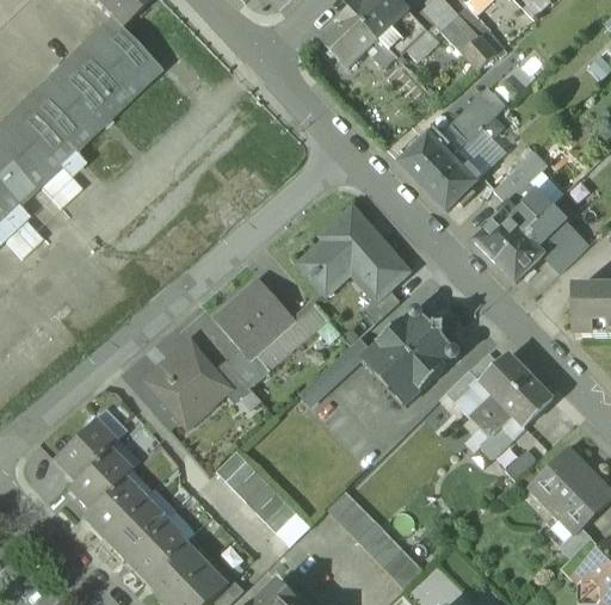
[(93,0),(110,18),(121,28),(148,0),(93,0)]
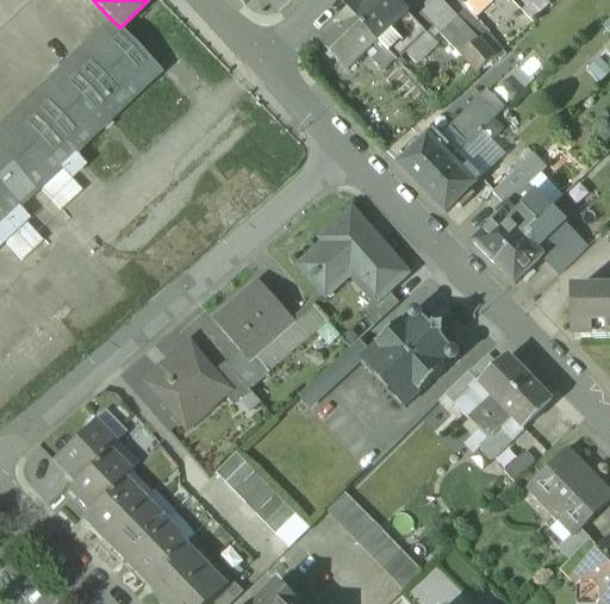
[(408,10),(398,0),(359,0),(349,8),(377,38),(378,38),(408,10)]
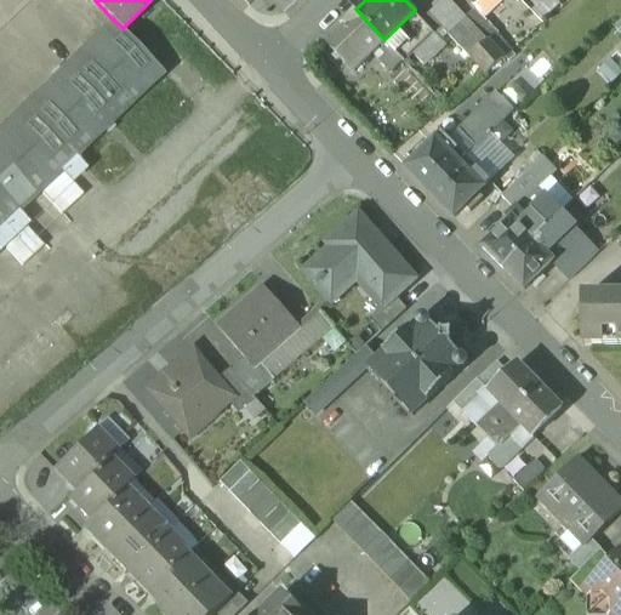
[(466,13),(454,0),(439,0),(436,4),(454,24),(466,13)]
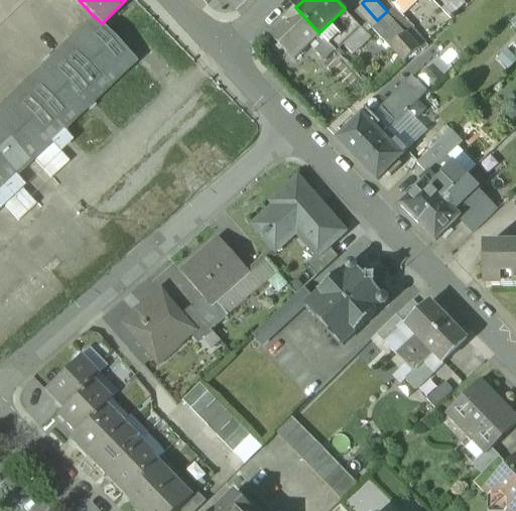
[(409,19),(395,4),(387,11),(401,26),(409,19)]
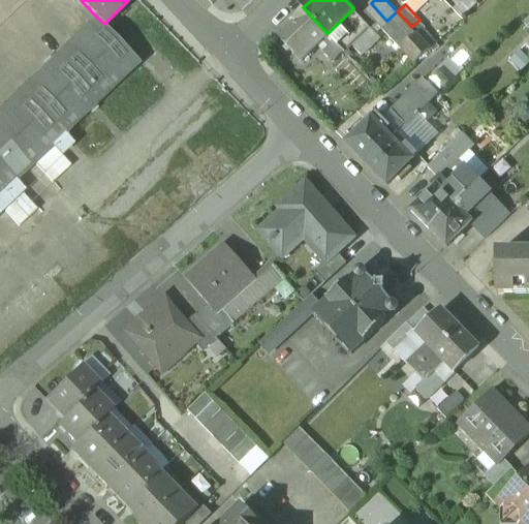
[(327,33),(303,7),(289,20),(290,21),(279,32),(278,31),(277,32),(302,59),(303,58),(302,57),(322,37),(327,33)]
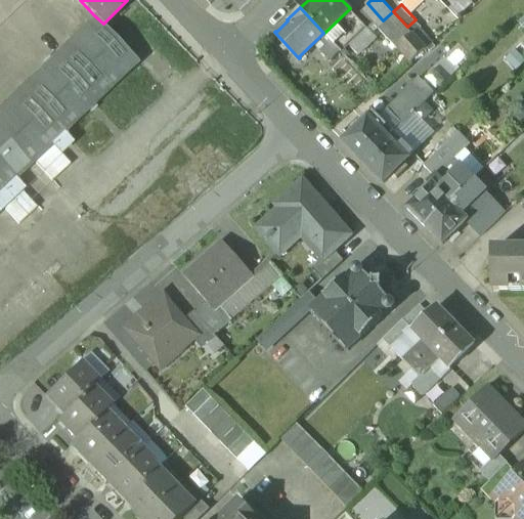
[(350,8),(324,33),(340,49),(341,49),(366,26),(350,8)]
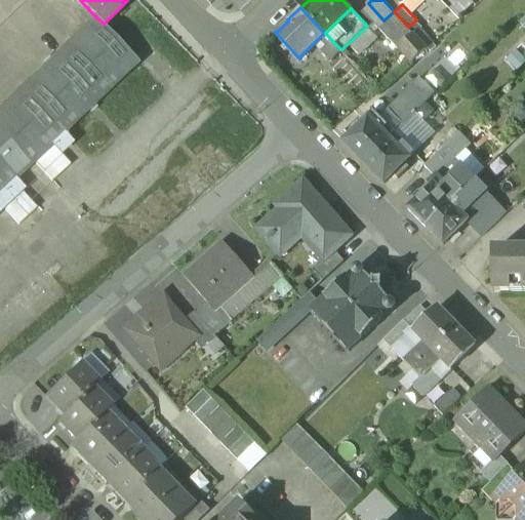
[(394,11),(384,21),(377,25),(397,45),(399,43),(398,43),(411,31),(408,27),(394,11)]
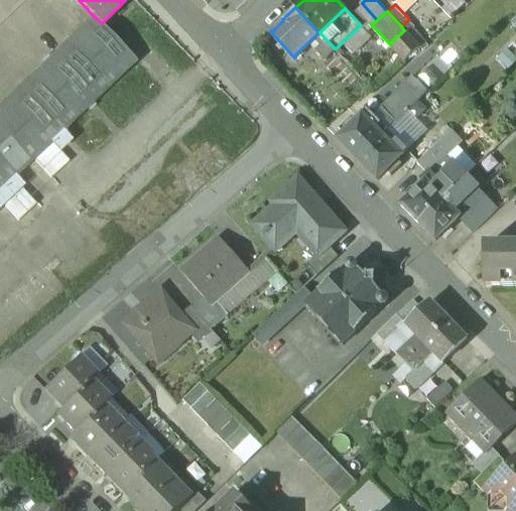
[(93,15),(0,104),(0,187),(135,57),(102,23),(93,15)]
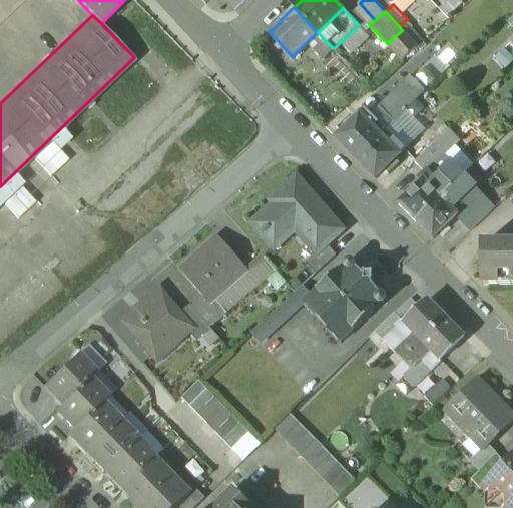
[(411,24),(407,19),(399,26),(402,30),(416,45),(423,40),(410,26),(411,24)]
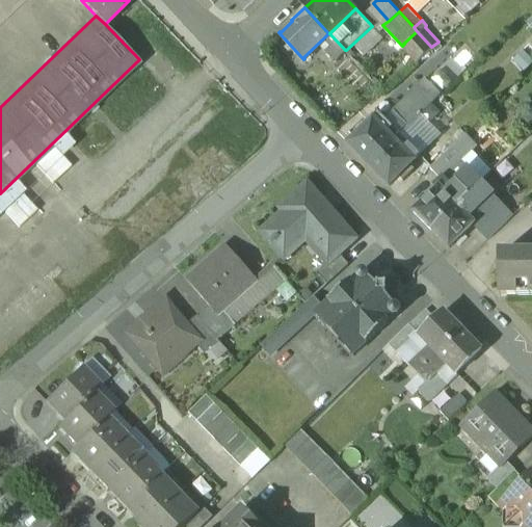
[(345,50),(329,33),(328,33),(324,37),(329,44),(325,47),(337,58),(345,50)]
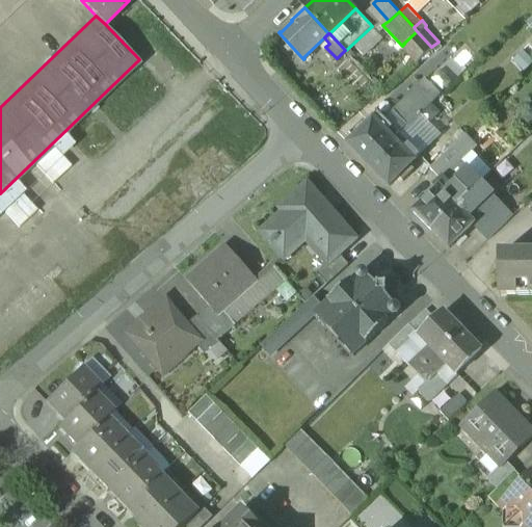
[(425,77),(398,104),(397,112),(407,123),(415,116),(433,98),(440,91),(425,77)]
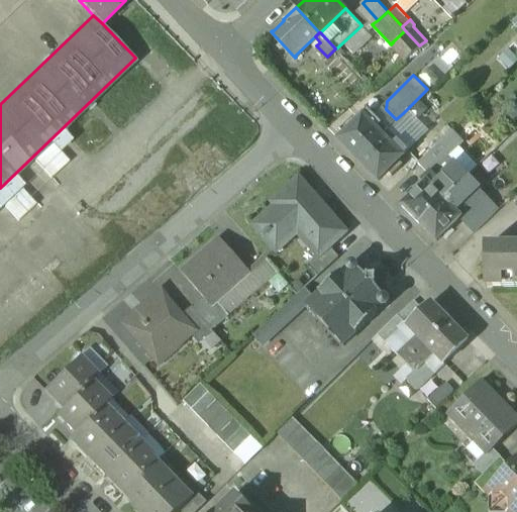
[(421,95),(403,113),(412,123),(424,112),(426,115),(434,107),(421,95)]
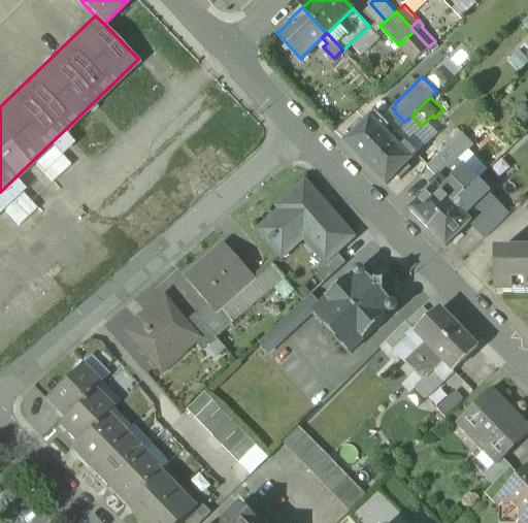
[(375,110),(366,120),(361,115),(347,129),(351,134),(344,139),(365,160),(395,131),(375,110)]
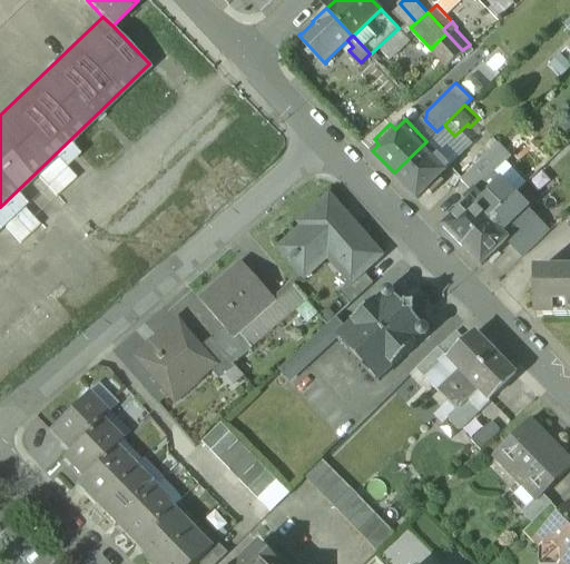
[(450,164),(428,140),(426,141),(394,172),(416,196),(426,185),(432,190),(443,178),(439,174),(443,169),(443,170),(450,164)]
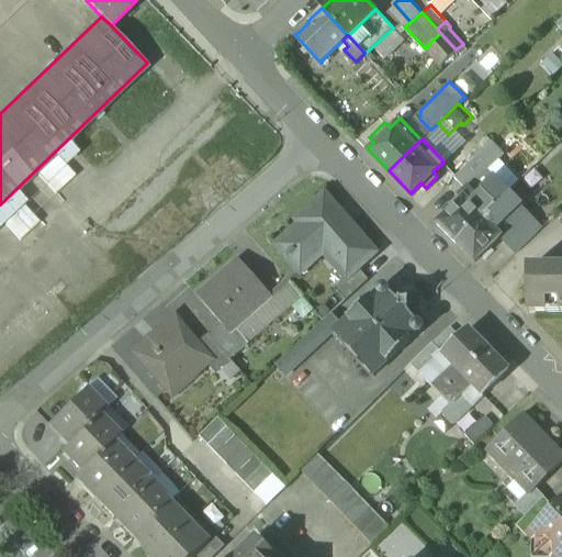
[(473,156),(453,175),(465,187),(468,185),(485,168),(473,156)]
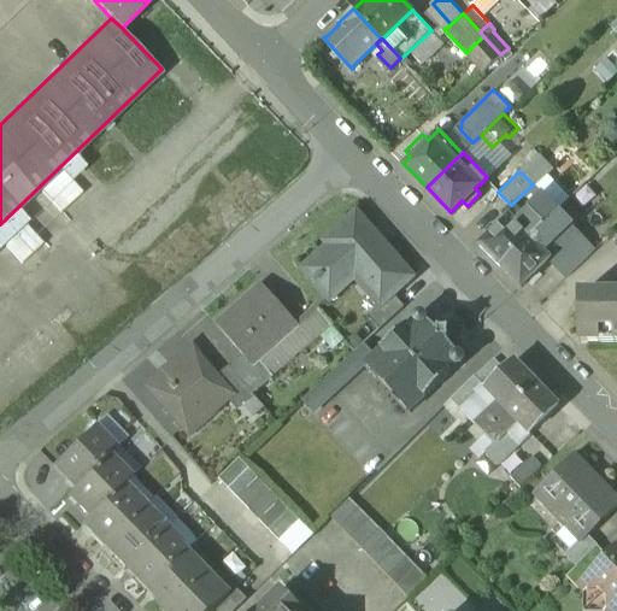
[(533,184),(513,203),(522,211),(528,205),(530,207),(542,194),(533,184)]
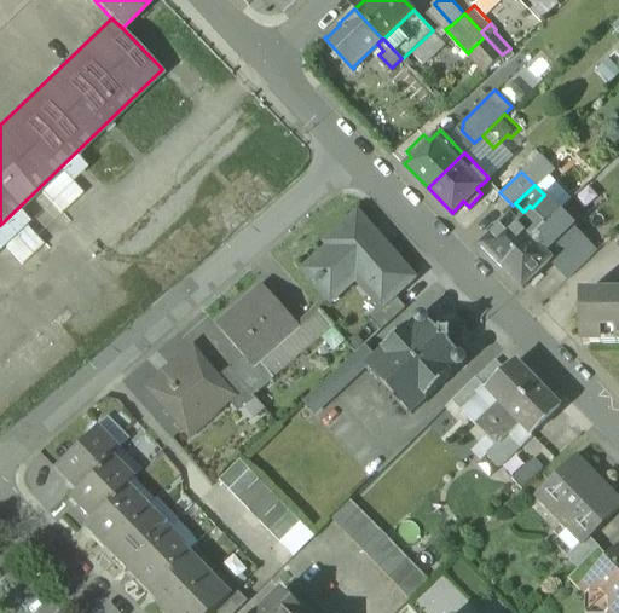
[(524,212),(515,220),(510,215),(481,243),(502,264),(559,208),(545,194),(544,195),(532,208),(530,206),(524,212)]
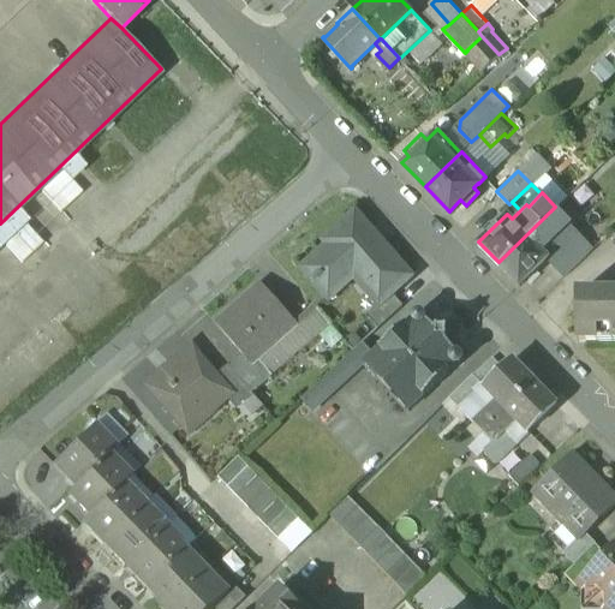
[(555,207),(499,262),(519,282),(547,256),(548,255),(537,244),(550,231),(553,233),(565,222),(568,219),(555,207)]
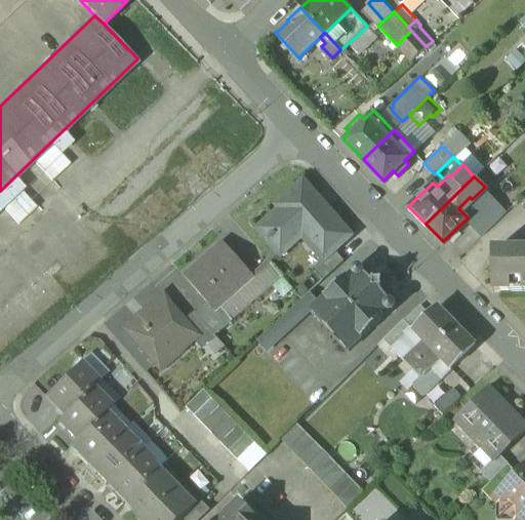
[(351,232),(304,177),(275,202),(279,206),(256,226),(266,236),(265,238),(267,240),(273,235),(284,248),(304,231),(325,254),(326,255),(334,248),(351,232)]
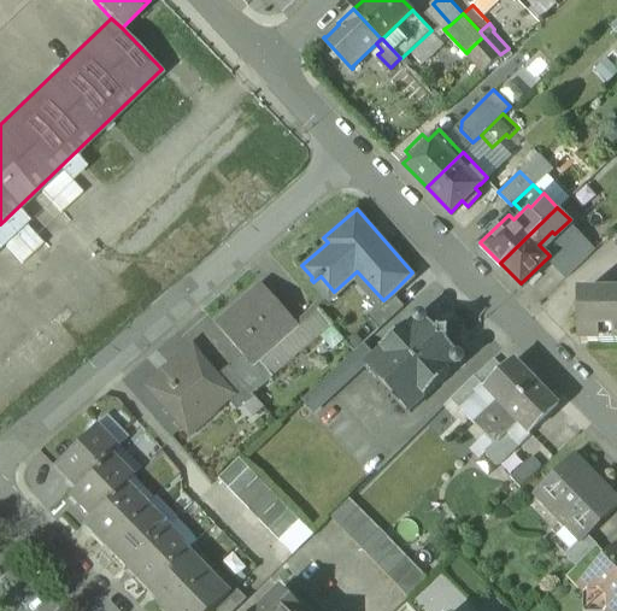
[(566,223),(554,234),(552,231),(539,245),(550,256),(548,257),(556,263),(581,239),(580,236),(566,223)]
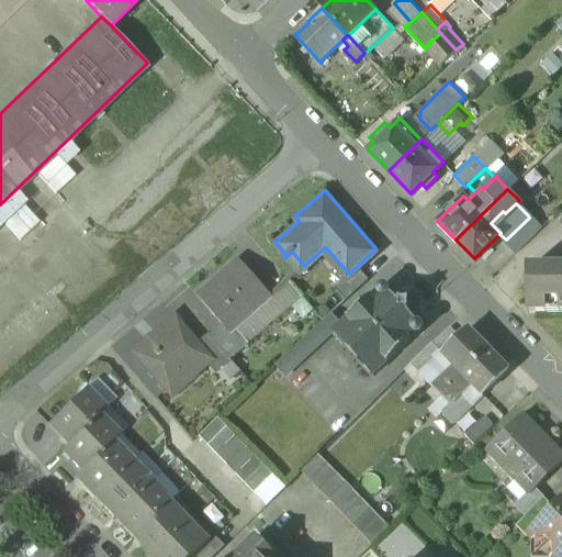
[(544,219),(535,209),(528,215),(529,218),(537,225),(544,219)]
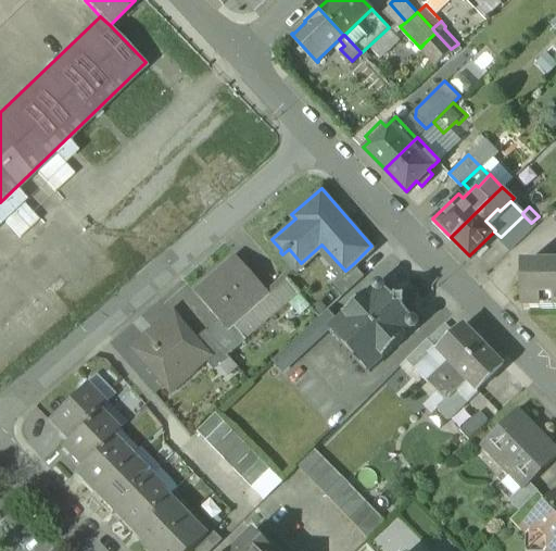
[(523,215),(501,237),(509,247),(533,224),(531,223),(523,215)]
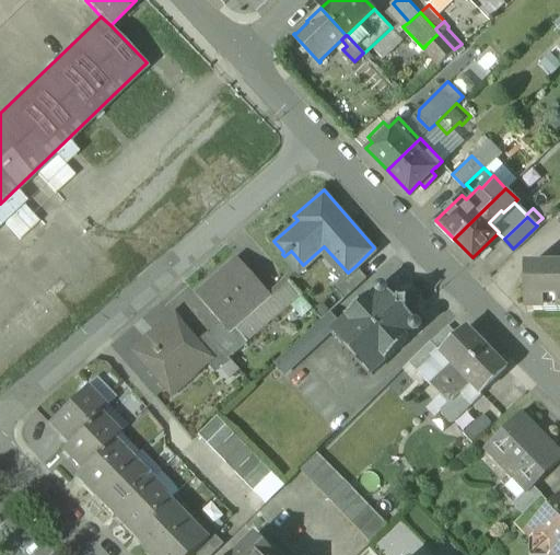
[(237,255),(196,291),(221,321),(241,344),(247,339),(234,324),(270,293),(269,292),(237,255)]
